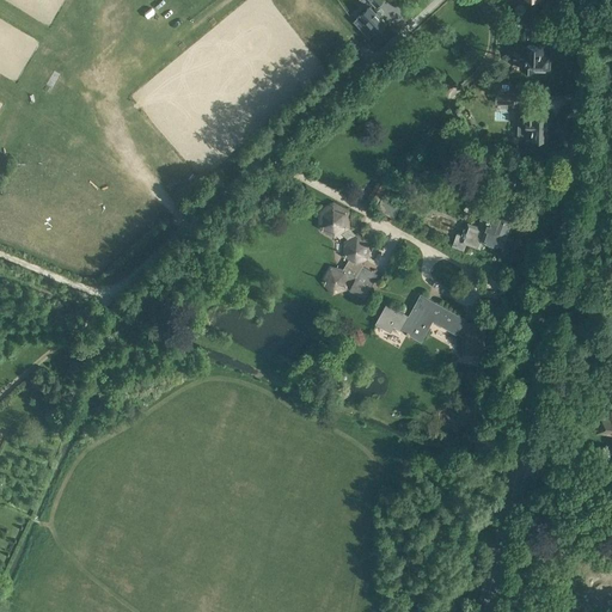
[(371,6),(354,20),(362,29),(369,23),(378,32),(386,24),(371,6)]
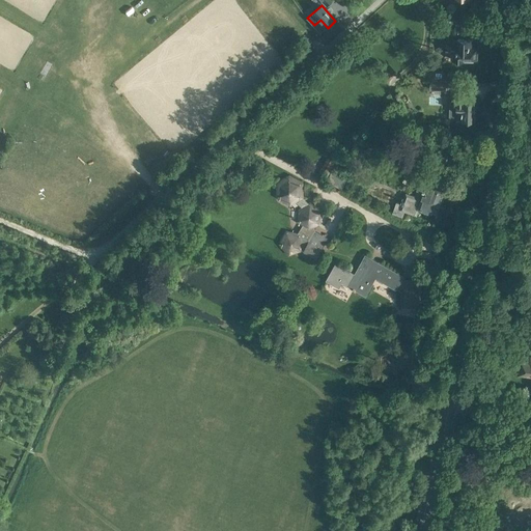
[(459,43),(454,43),(453,59),(478,59),(478,44),(475,44),(475,39),(459,39),(459,43)]
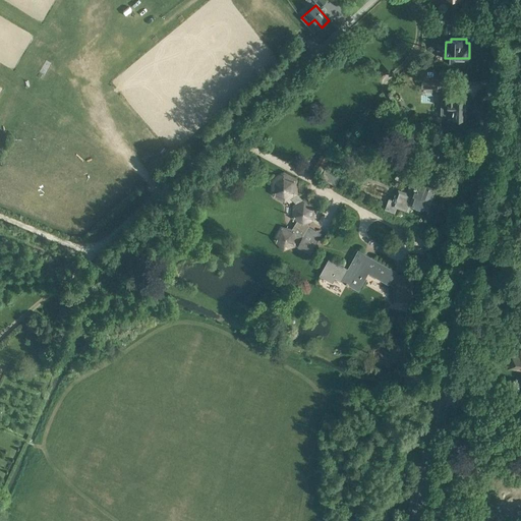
[(46,61),(38,78),(48,84),(57,67),(46,61)]
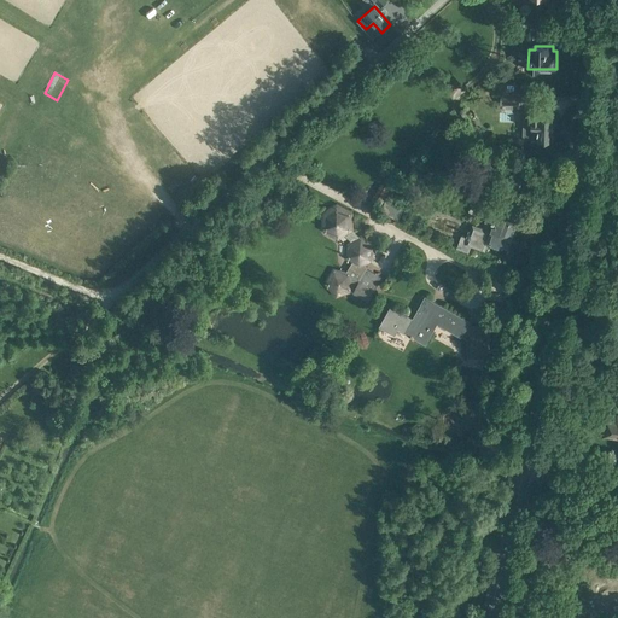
[(501,105),(535,105),(535,94),(501,93),(501,105)]
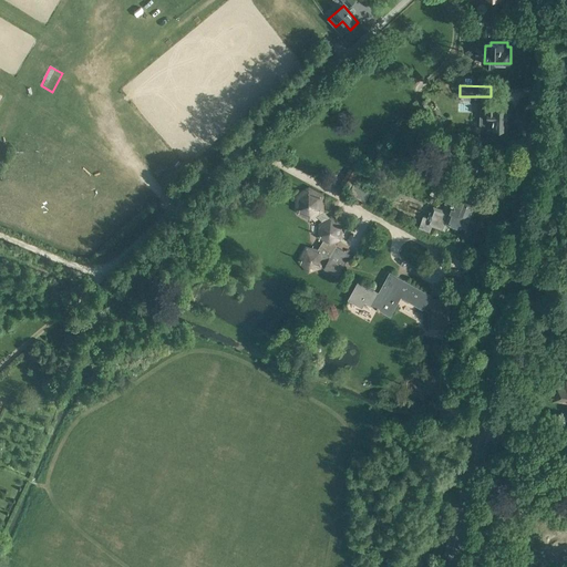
[(488,129),(508,129),(509,116),(509,109),(498,109),(498,99),(488,99),(488,107),(482,107),(480,109),(480,126),(481,129),(488,129)]
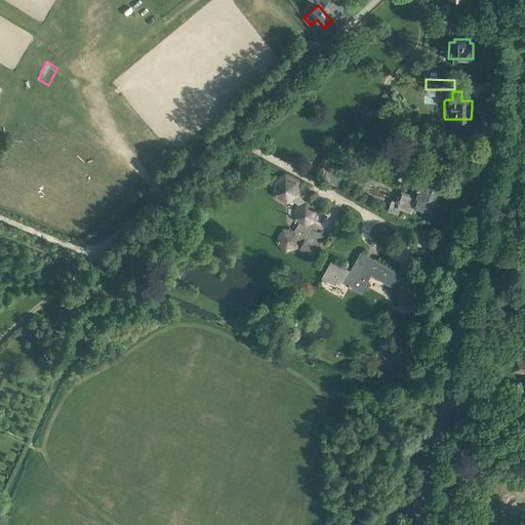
[(323,157),(316,170),(324,175),(332,162),(323,157)]
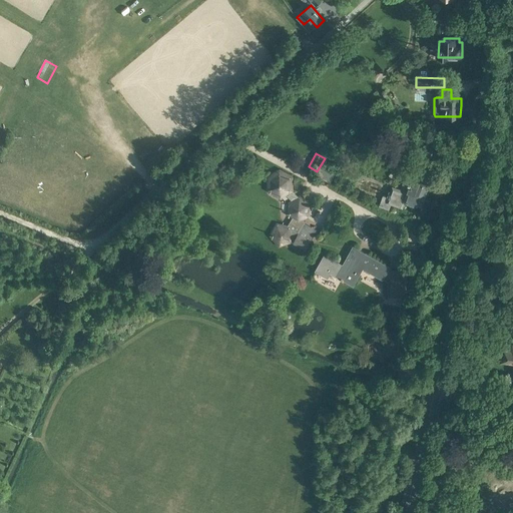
[(430,189),(428,188),(431,180),(420,176),(422,171),(413,167),(411,171),(407,170),(401,188),(392,185),(390,191),(389,190),(387,196),(383,195),(379,205),(389,209),(391,203),(403,208),(405,200),(417,205),(420,198),(424,199),(426,193),(429,194),(430,189)]
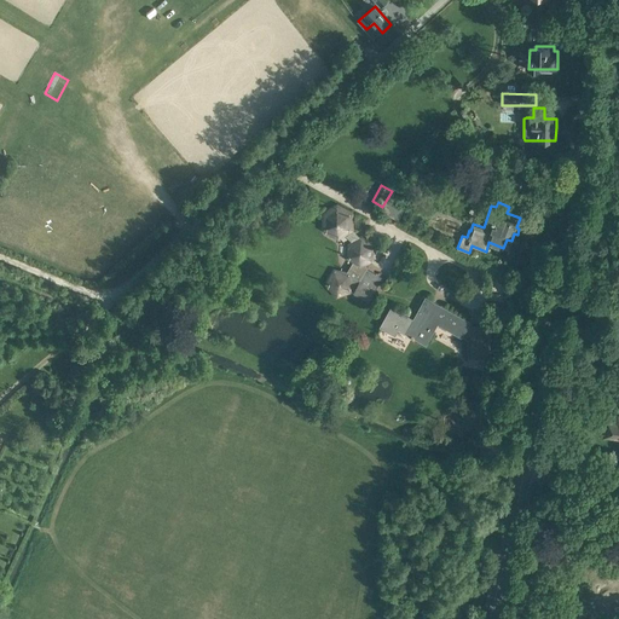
[(337,207),(324,215),(324,233),(340,239),(351,233),(354,214),(337,207)]
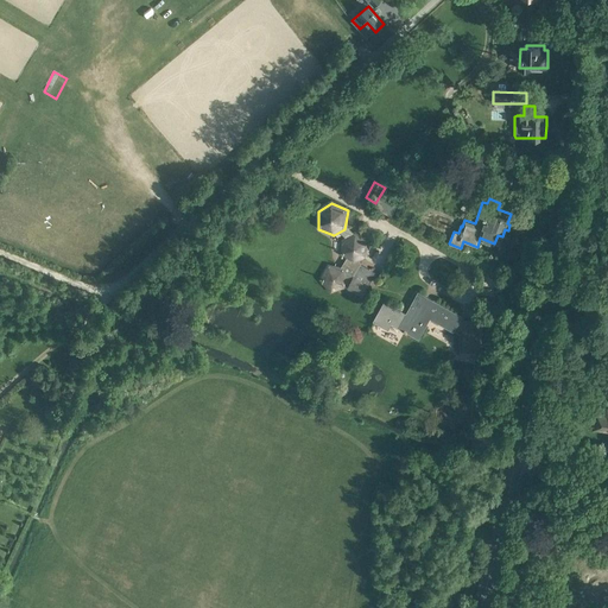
[(366,242),(366,241),(355,235),(343,240),(343,241),(342,253),(343,254),(348,258),(341,270),(329,267),(322,279),(331,290),(343,285),(343,286),(349,289),(362,296),(374,273),(361,266),(358,259),(366,255),(366,254),(366,242)]
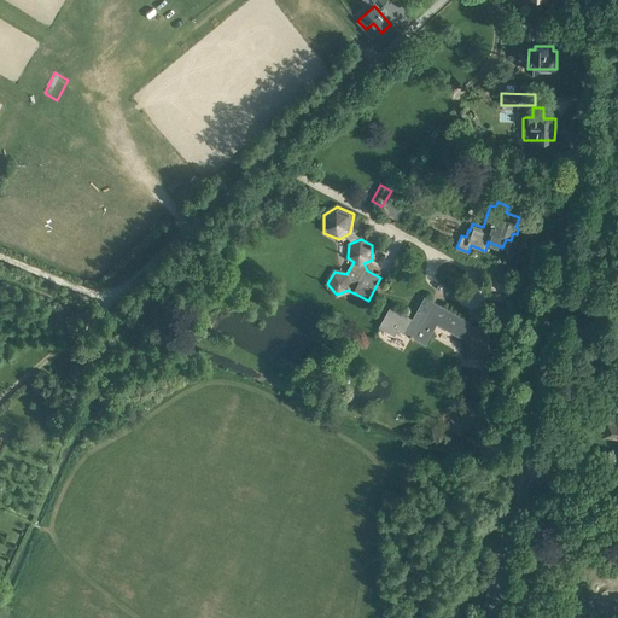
[(466,327),(470,322),(425,298),(413,320),(391,308),(382,326),(395,333),(398,328),(426,344),(433,331),(431,330),(435,322),(461,337),(461,336),(468,339),(468,357),(488,357),(488,351),(490,351),(490,327),(466,327)]
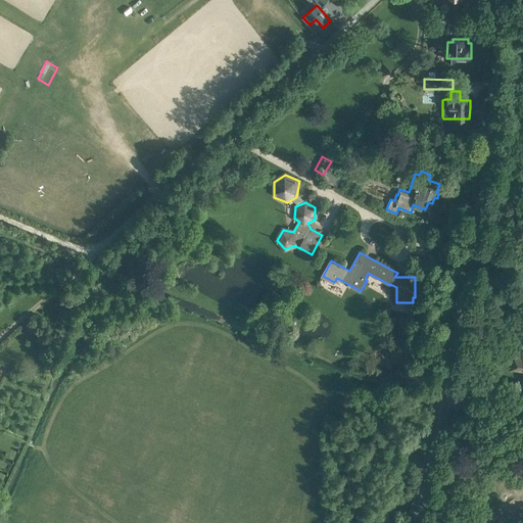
[(522,349),(517,349),(517,350),(513,350),(511,367),(522,368),(522,349)]
